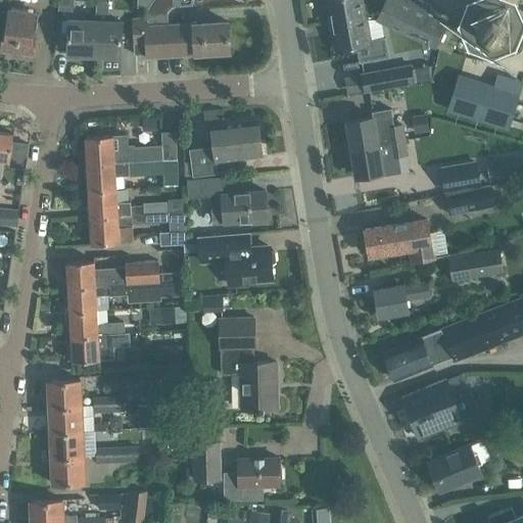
[(74,0),(59,0),(58,10),(74,11),(74,0)]
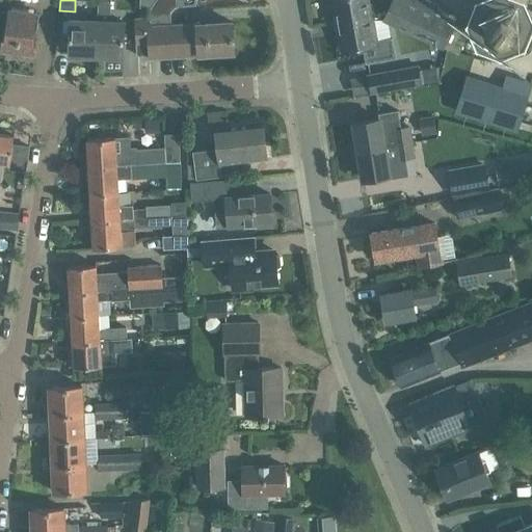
[(110,22),(110,0),(98,0),(98,1),(97,22),(96,56),(124,56),(125,22),(110,22)]
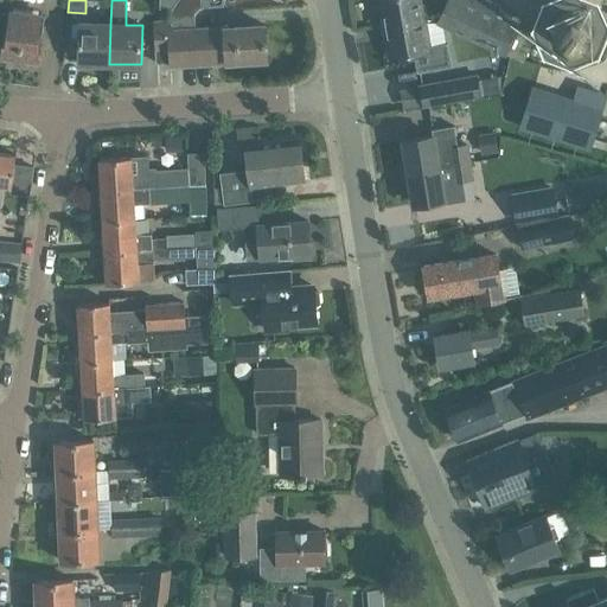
[(378,0),(384,26),(423,19),(425,23),(438,24),(505,56),(505,55),(518,62),(531,33),(518,27),(519,24),(518,24),(519,21),(497,10),(475,0),(378,0)]
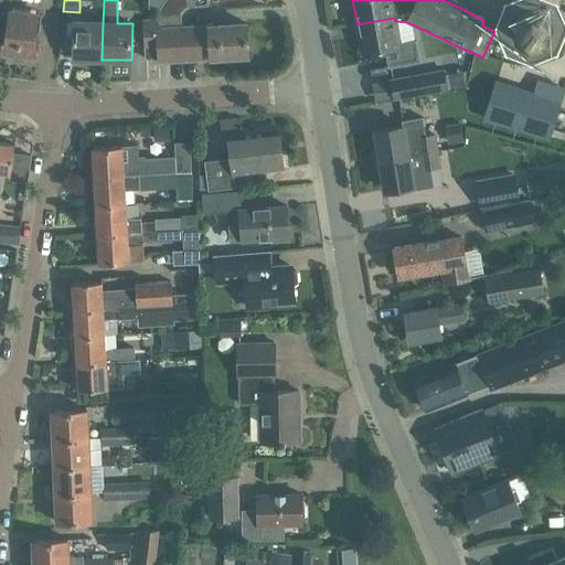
[(537,11),(534,10),(524,11),(520,12),(516,16),(513,19),(511,23),(510,27),(510,32),(510,35),(512,40),(515,44),(519,48),(522,50),(526,51),(530,51),(533,51),(536,51),(540,49),(544,45),(547,42),(550,38),(551,30),(550,25),(548,21),(546,18),(543,16),(541,13),(537,11)]
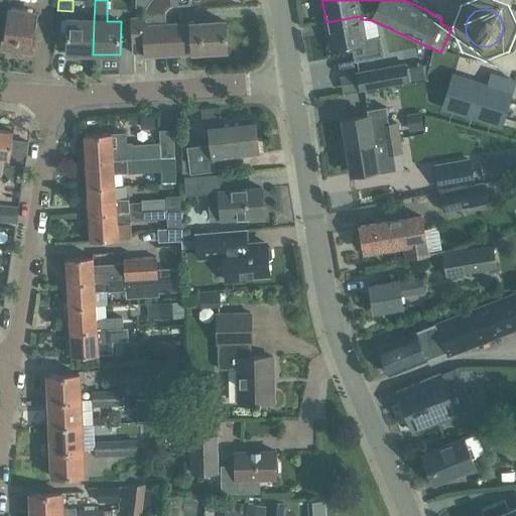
[(6,27),(3,47),(11,48),(10,50),(32,53),(35,28),(36,14),(8,10),(6,27)]
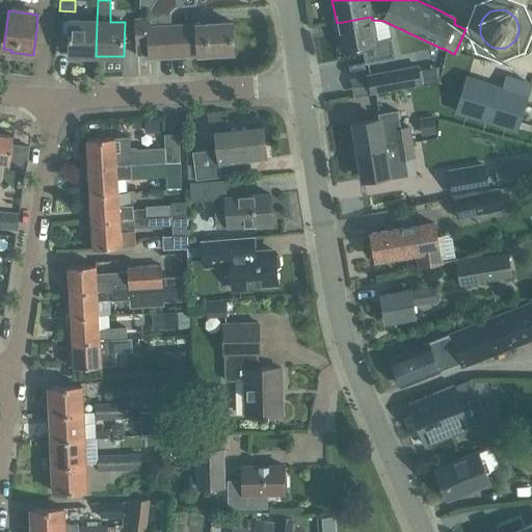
[(371,17),(337,23),(341,49),(364,45),(368,64),(398,58),(394,40),(375,43),(372,20),(371,17)]
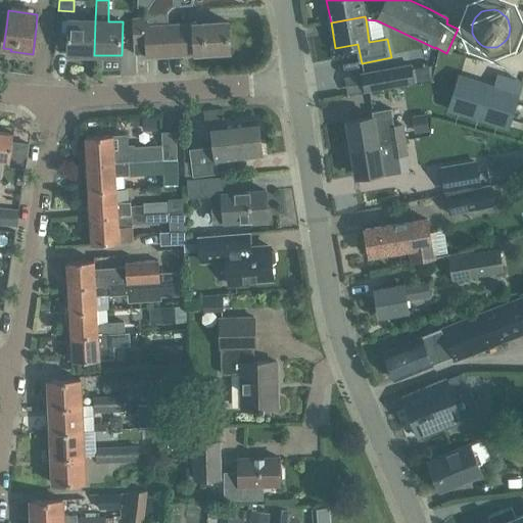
[(188,54),(187,25),(147,28),(147,18),(133,19),(135,41),(133,42),(134,55),(147,54),(147,56),(188,54)]
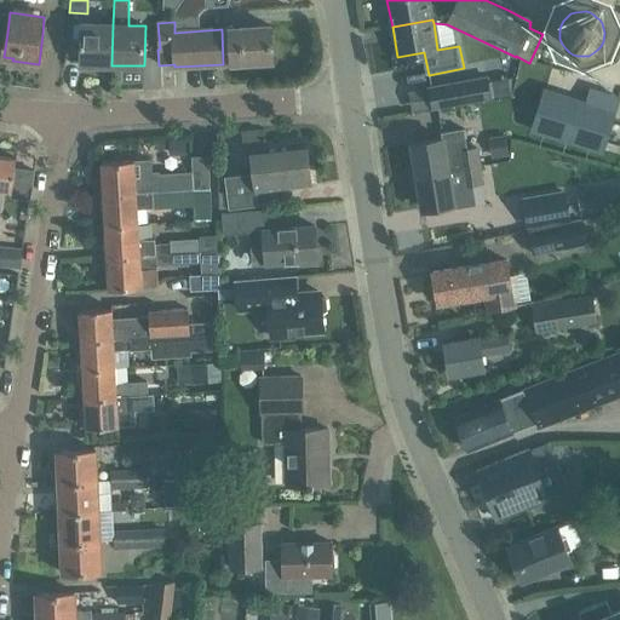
[(112,65),(113,26),(82,24),(81,64),(112,65)]
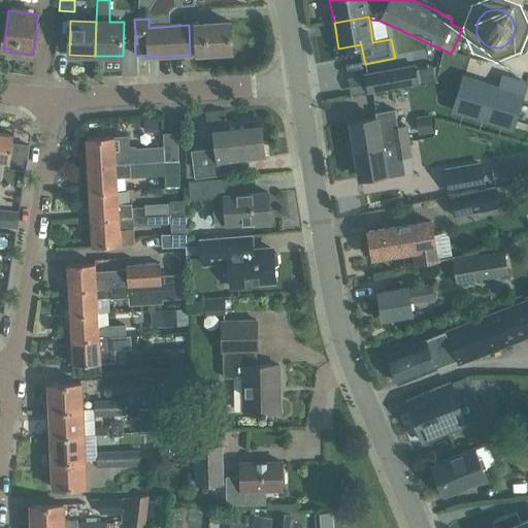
[(189,25),(190,55),(232,52),(230,23),(189,25)]
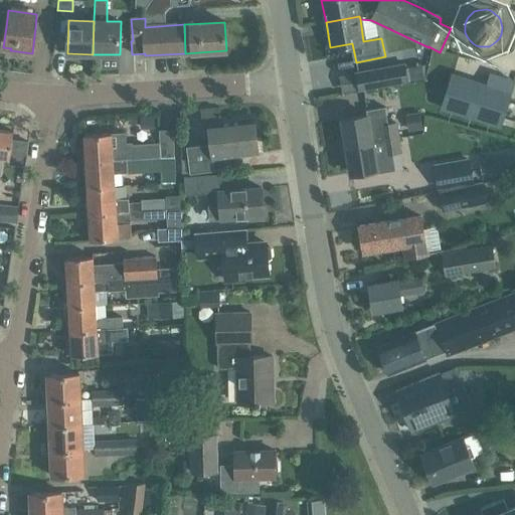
[(227,51),(195,53),(195,66),(228,64),(227,51)]
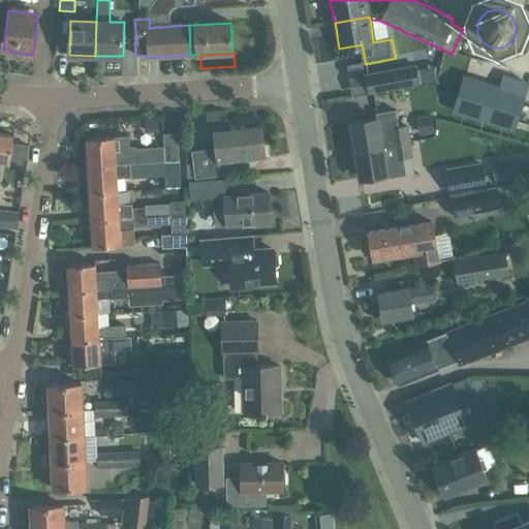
[(415,66),(367,74),(370,92),(418,84),(415,66)]
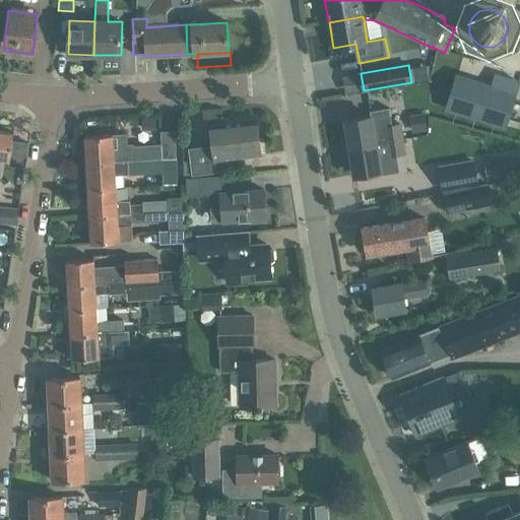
[(453,87),(446,109),(504,127),(514,94),(456,76),(457,75),(449,72),(445,85),(453,87)]
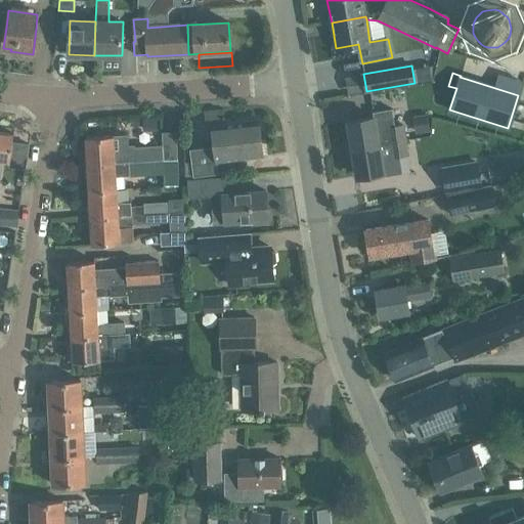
[(353,149),(388,144),(407,141),(405,126),(393,128),(391,112),(393,111),(393,110),(374,113),(375,117),(348,122),(353,149)]
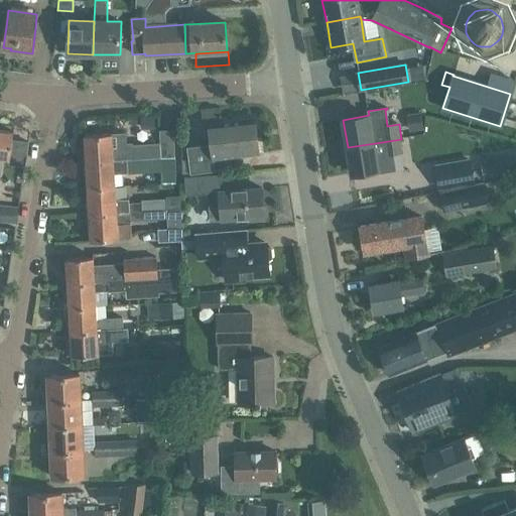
[(254,118),(209,124),(212,144),(187,147),(190,174),(216,171),(214,160),(259,155),(254,118)]
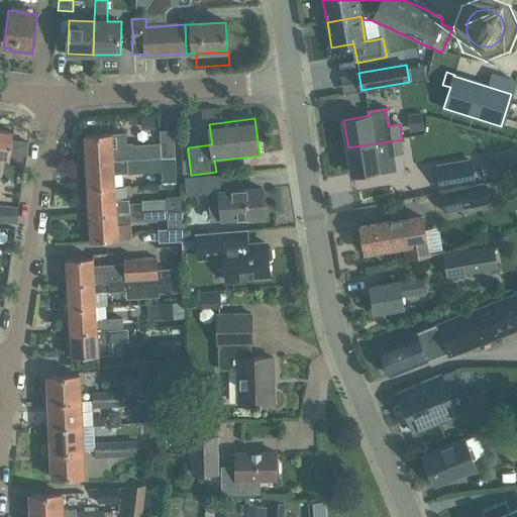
[(14,131),(0,129),(0,157),(11,159),(14,131)]
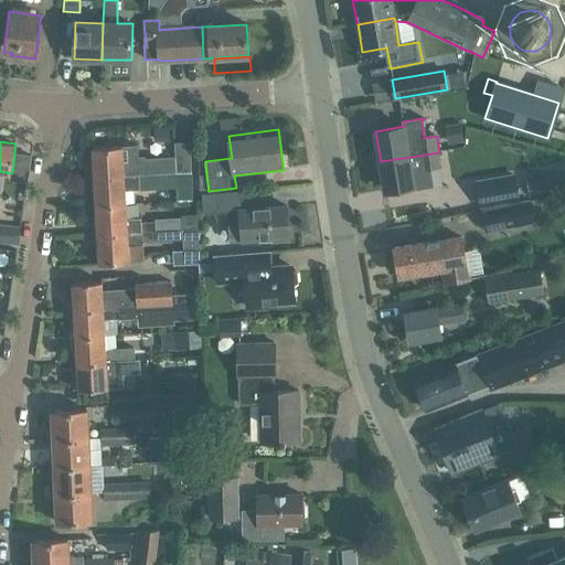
[(94,149),(95,179),(125,177),(125,176),(138,174),(138,177),(155,176),(155,173),(176,173),(176,172),(192,172),(191,142),(174,142),(176,156),(145,159),(145,156),(138,157),(137,147),(94,149)]
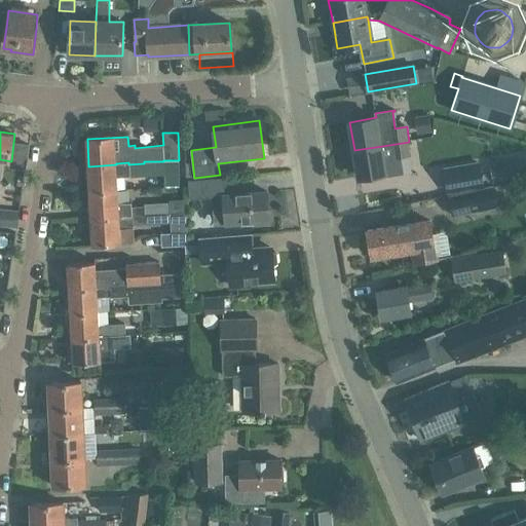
[(402,174),(400,158),(412,156),(409,142),(389,145),(354,150),(359,178),(379,174),(380,179),(404,175),(404,174),(402,174)]
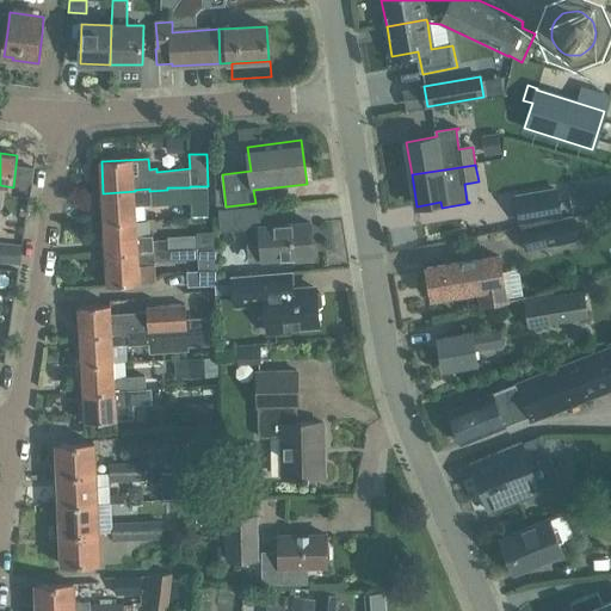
[(610,183),(594,186),(598,210),(610,208),(610,183)]
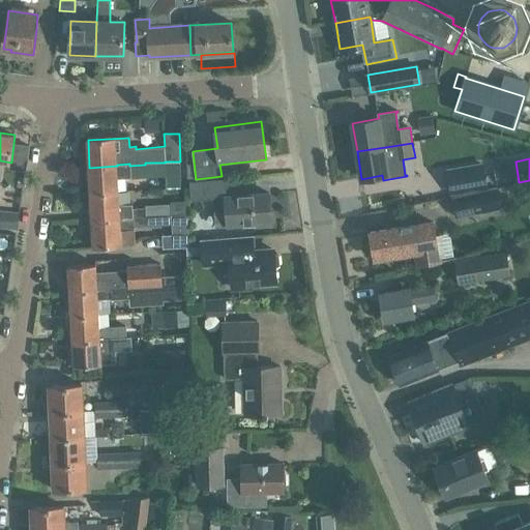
[(486,163),(446,169),(451,193),(510,181),(508,166),(488,170),(486,163)]
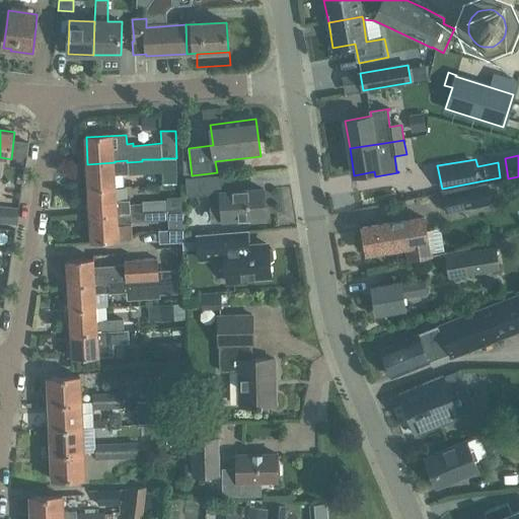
[(89,191),(116,189),(116,175),(131,174),(130,169),(142,168),(142,161),(127,162),(115,162),(87,164),(89,191)]
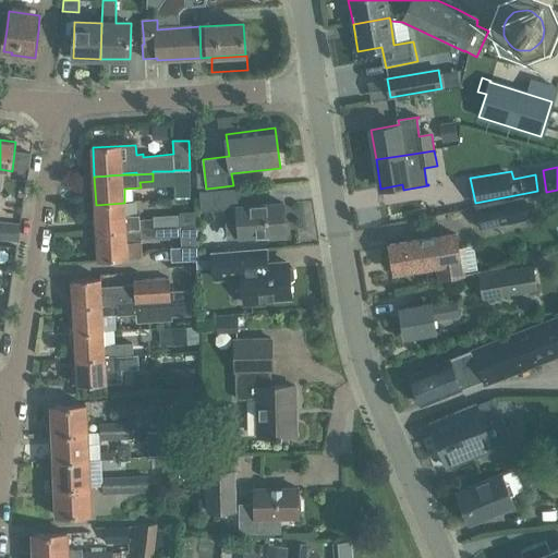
[(191,197),(191,189),(180,189),(179,186),(178,186),(178,198),(191,197)]
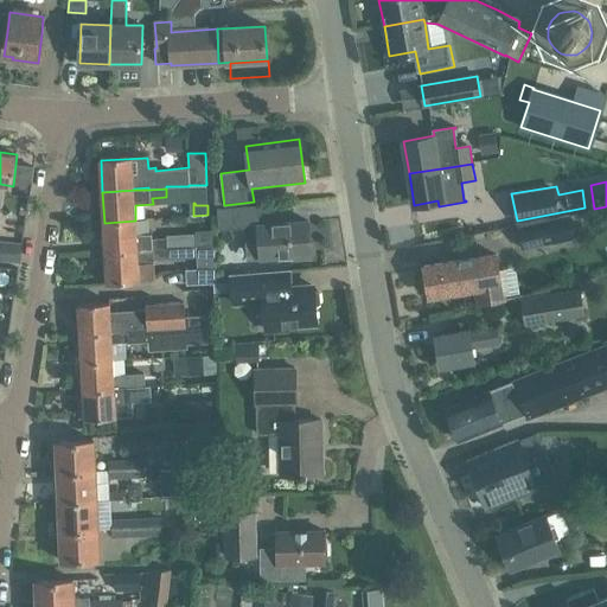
[(518,225),(524,250),(574,238),(569,215),(518,225)]
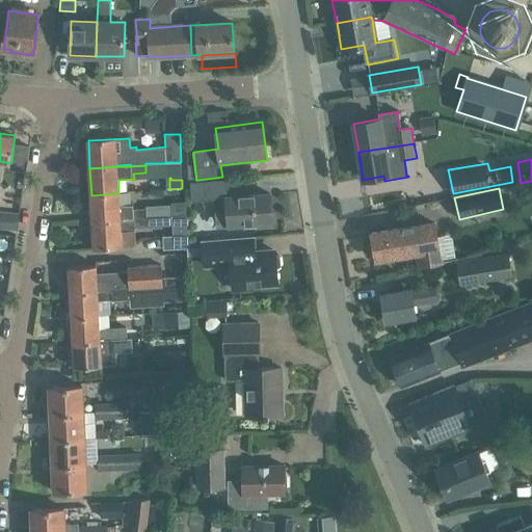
[(118,193),(91,195),(94,222),(121,220),(149,219),(148,209),(134,209),(133,206),(120,206),(118,193)]
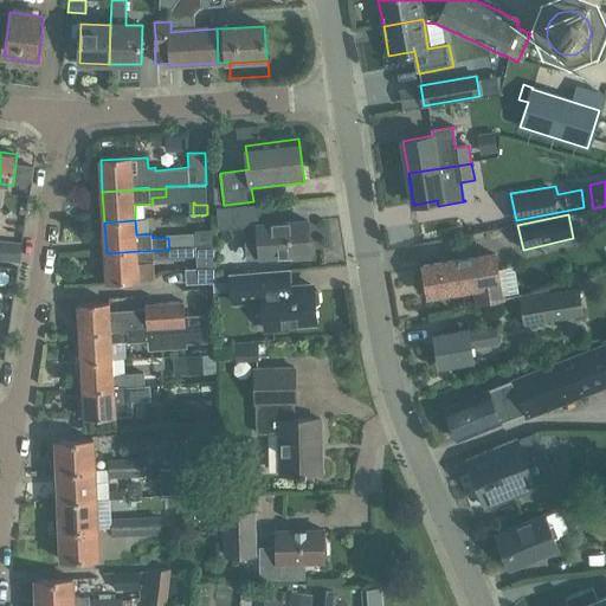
[(260,258),(290,256),(290,260),(309,259),(305,223),(258,226),(260,258)]
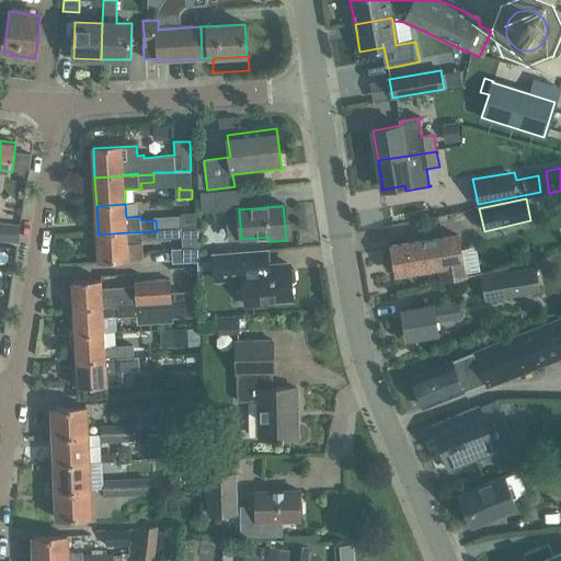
[(183,214),(183,249),(171,250),(172,263),(201,262),(197,213),(183,214)]
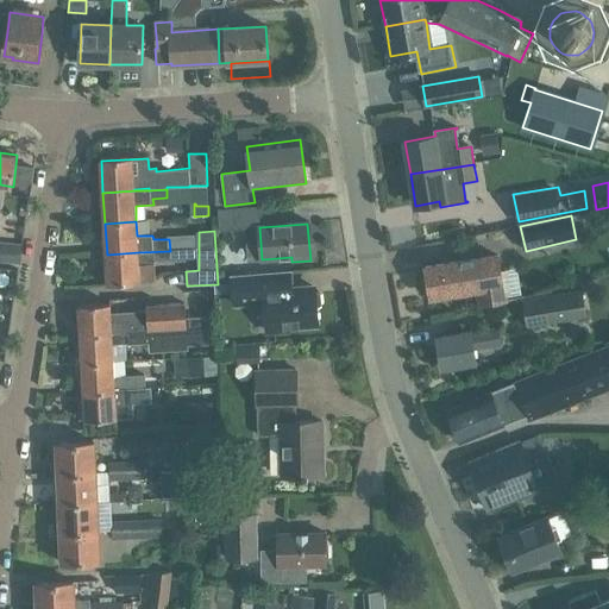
[(140,284),(139,265),(154,264),(154,261),(189,258),(188,250),(170,251),(138,252),(107,255),(108,287),(140,284)]
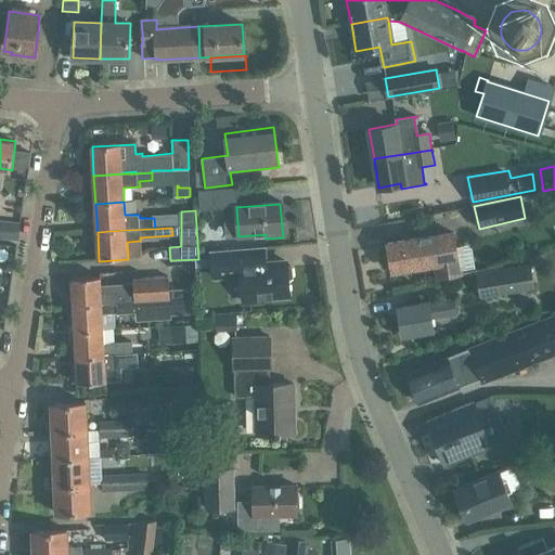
[(422,266),(435,263),(437,279),(463,275),(456,231),(429,235),(429,236),(387,243),(391,271),(422,267),(422,266)]
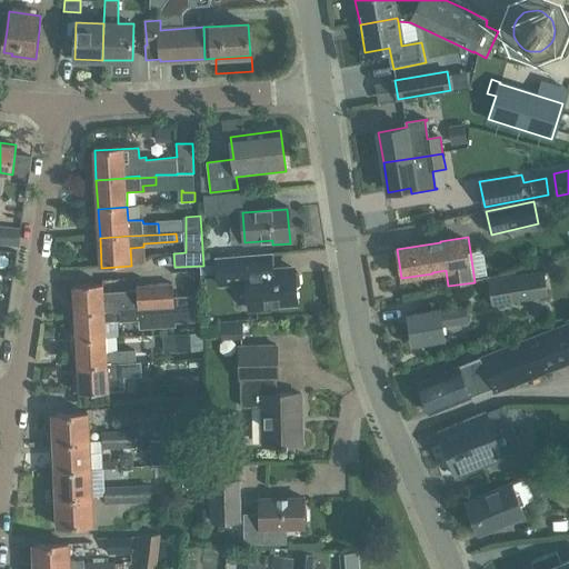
[(271,255),(217,259),(219,286),(248,282),(250,310),(270,309),(270,306),(297,303),(296,288),(300,286),(299,276),(295,273),(293,270),(259,272),(257,257),(271,256),(271,255)]
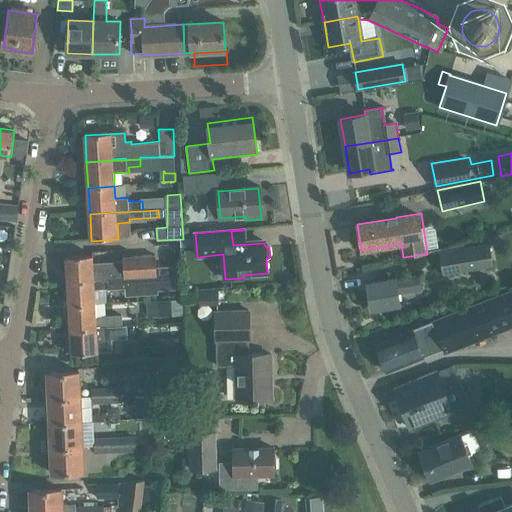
[(440,253),(443,273),(490,265),(487,245),(440,253)]
